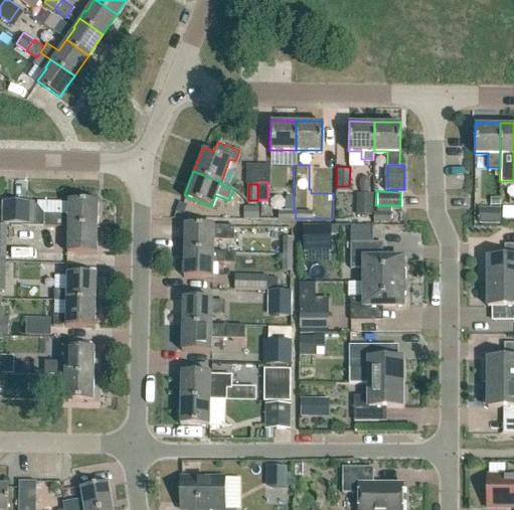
[(356,195),(356,212),(372,212),(372,196),(356,195)]
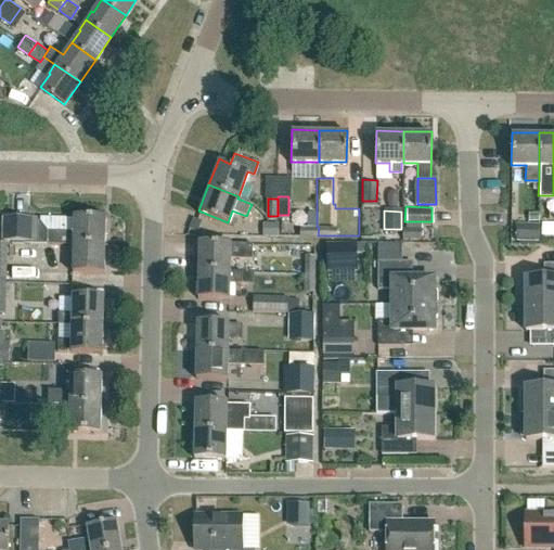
[(35,238),(36,215),(0,214),(0,238),(35,238)]
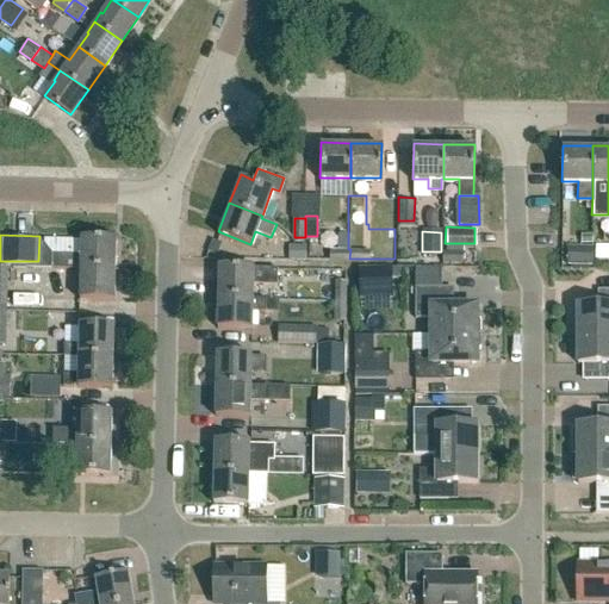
[(80,266),(115,267),(116,236),(80,235),(80,251),(51,250),(51,265),(80,266)]
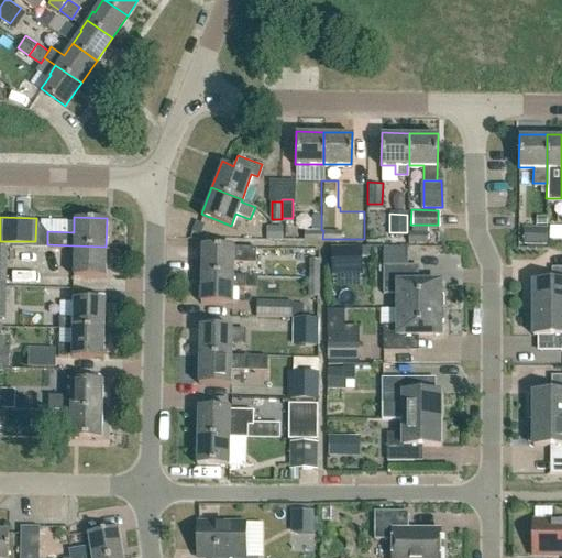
[(265,223),(266,237),(282,237),(282,223),(265,223)]
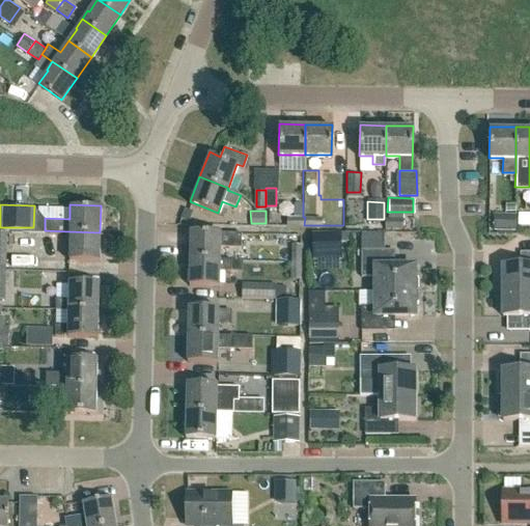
[(305,217),(303,217),(287,216),(287,211),(268,211),(268,223),(287,223),(287,224),(304,225),(305,217)]
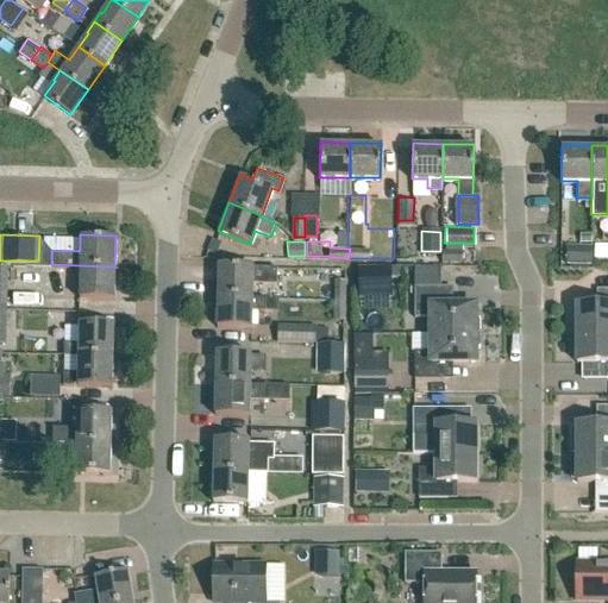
[(590,262),(590,243),(565,243),(564,262),(590,262)]
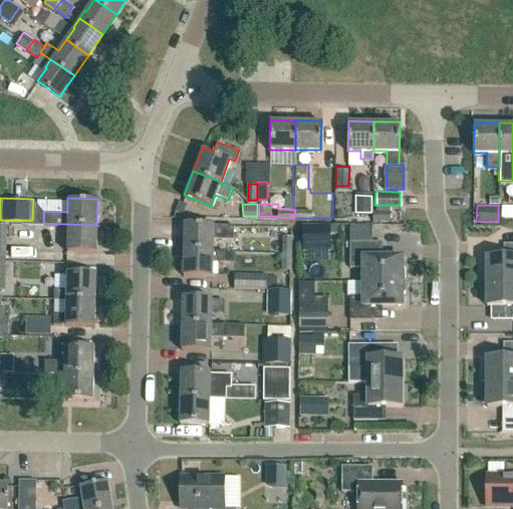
[(373,209),(373,219),(392,219),(392,210),(373,209)]
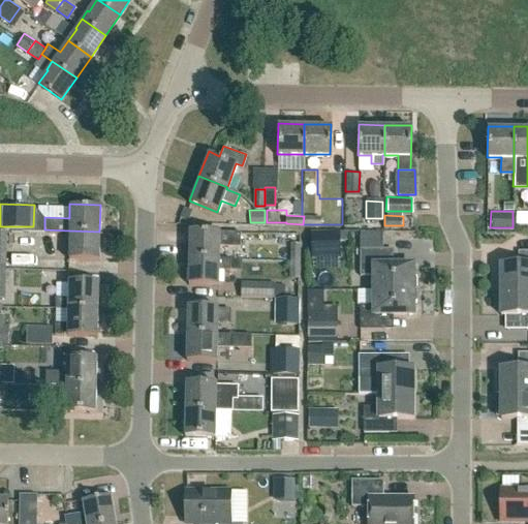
[(189,228),(188,255),(219,255),(219,244),(240,244),(240,229),(219,229),(189,228)]
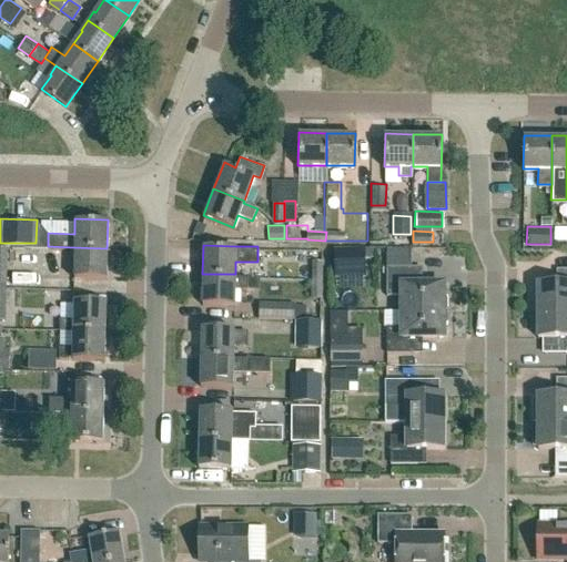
[(107,276),(107,248),(74,247),(73,276),(107,276)]
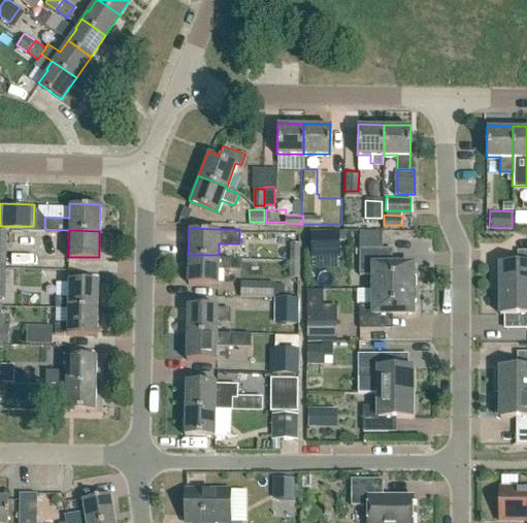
[(337,231),(310,231),(311,253),(337,253),(337,231)]
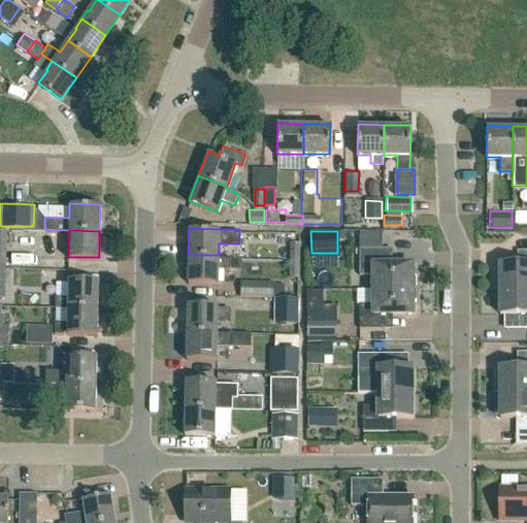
[(290,258),(298,258),(298,241),(290,241),(290,258)]
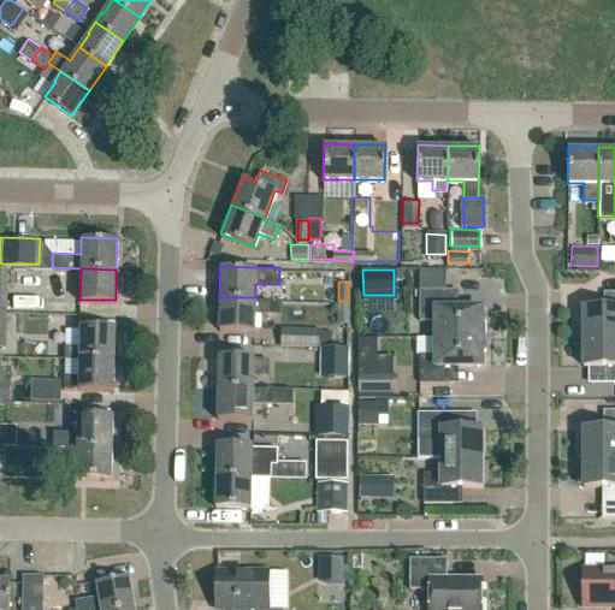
[(480,317),(480,306),(447,306),(447,286),(418,286),(418,318),(435,318),(435,335),(485,335),(485,321),(480,317)]
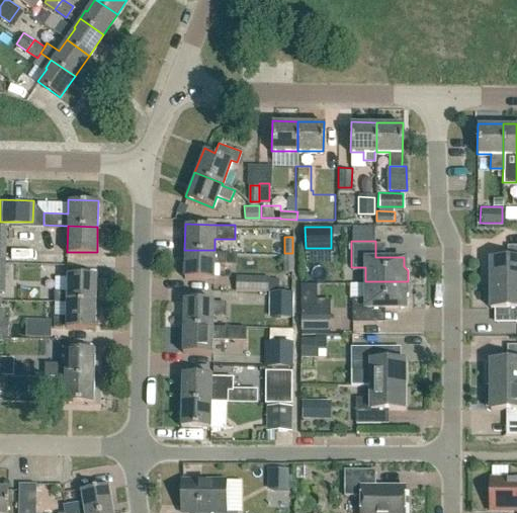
[(514,257),(490,257),(490,281),(516,281),(516,243),(514,244),(514,257)]
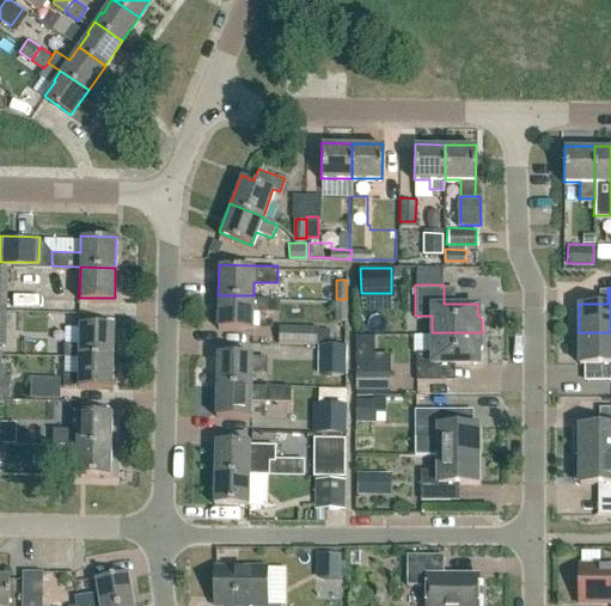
[(267,297),(254,295),(218,295),(217,326),(252,326),(252,310),(267,310),(267,297)]
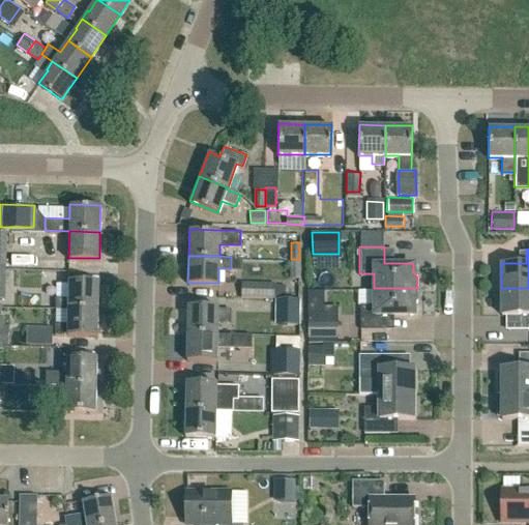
[(231,257),(231,268),(241,268),(242,257),(231,257)]
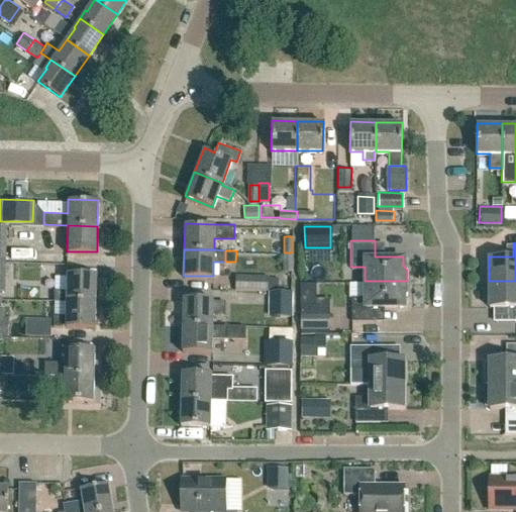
[(292,269),(292,252),(284,252),(284,269),(292,269)]
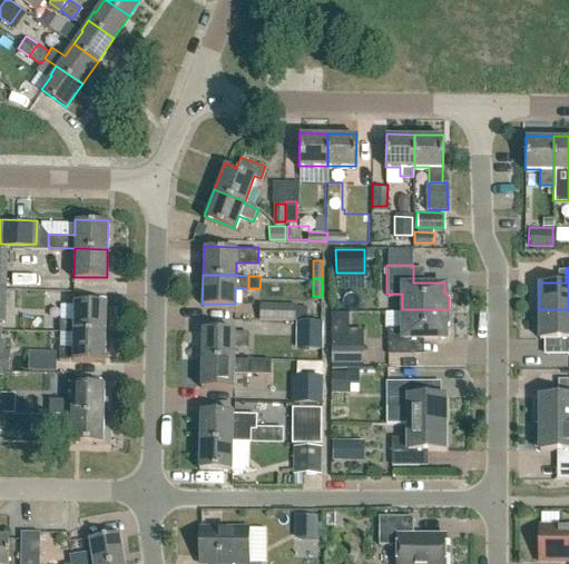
[(59,329),(72,329),(106,330),(106,302),(74,300),(72,318),(59,318),(59,329)]
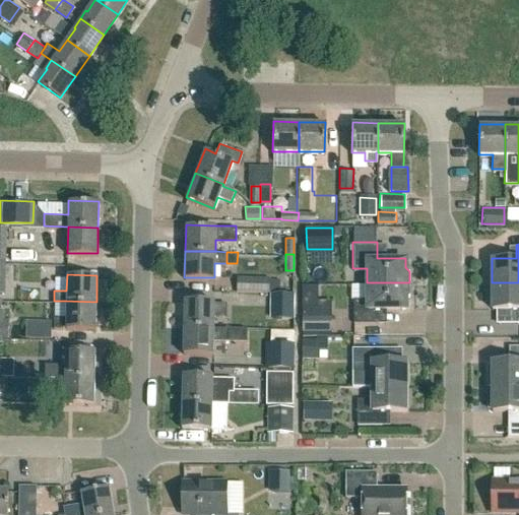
[(267,291),(267,275),(236,274),(235,291),(267,291)]
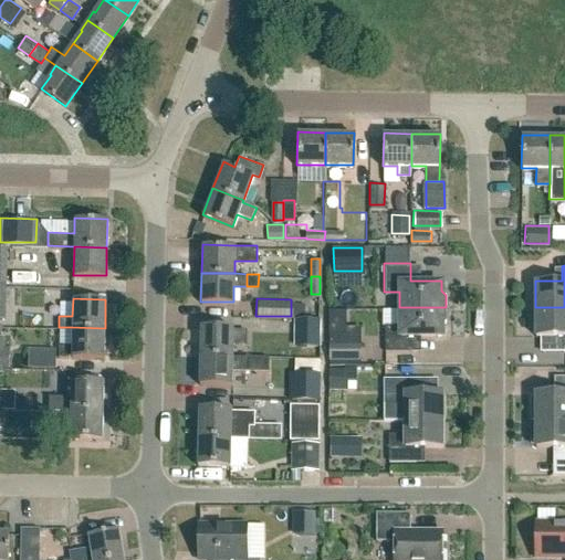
[(446,307),(399,307),(399,323),(384,323),(384,349),(410,349),(410,334),(441,334),(441,324),(446,319),(446,307)]
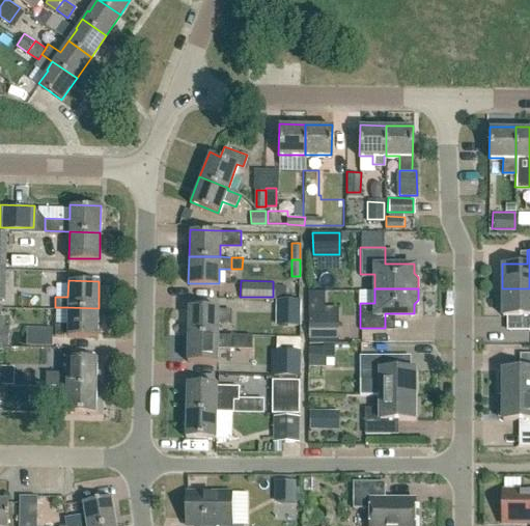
[(529,288),(502,288),(502,313),(527,313),(527,328),(529,327),(529,288)]
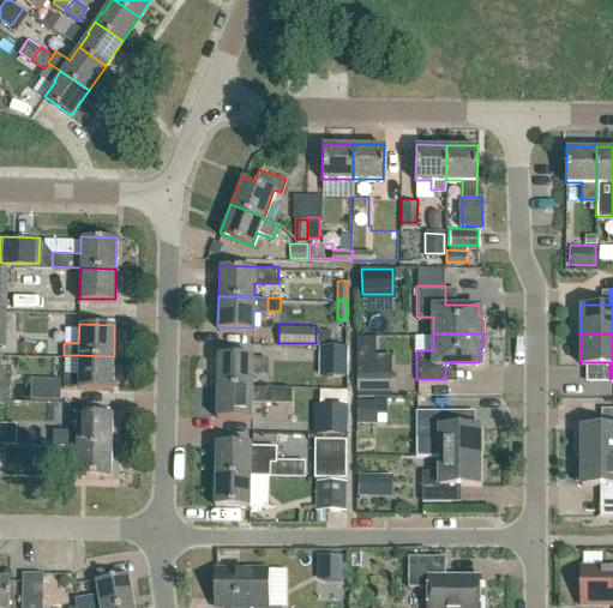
[(346,373),(347,343),(318,343),(317,372),(346,373)]
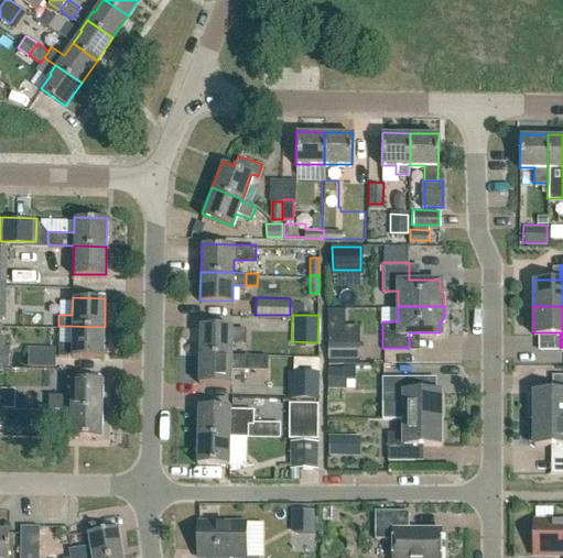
[(231,353),(231,338),(245,338),(245,327),(231,326),(231,325),(199,324),(198,352),(231,353)]
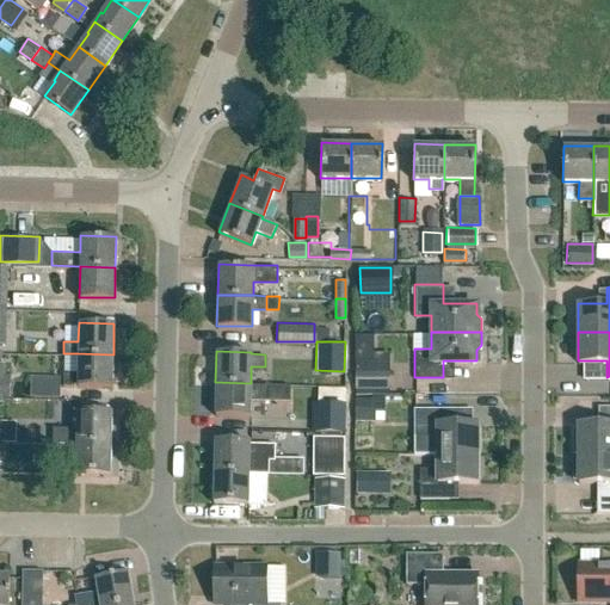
[(112,386),(114,355),(78,353),(78,371),(63,371),(63,383),(76,383),(76,384),(112,386)]
